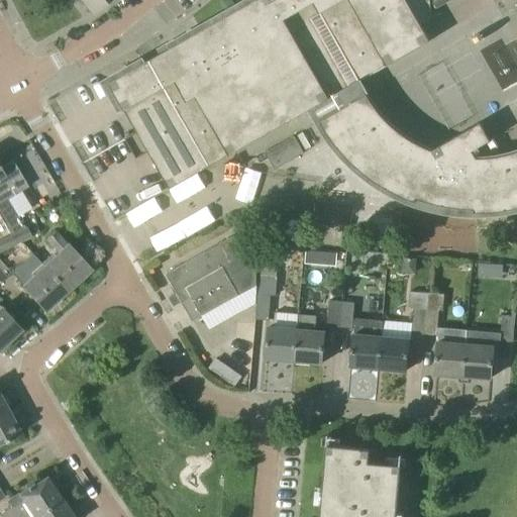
[(109,0),(81,0),(92,14),(109,0)]
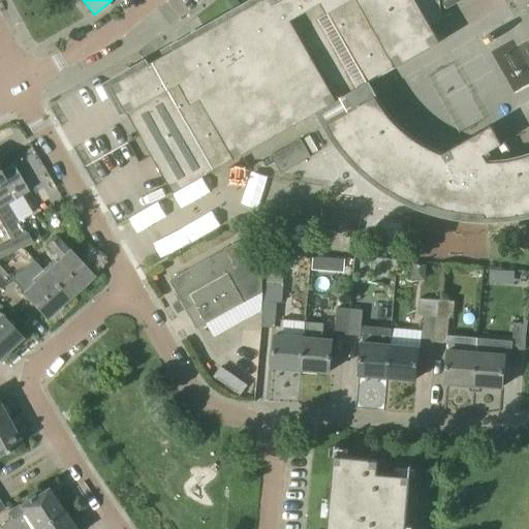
[(348,95),(369,83),(440,41),(432,26),(439,22),(441,12),(441,3),(440,0),(260,0),(153,62),(215,170),(348,95)]
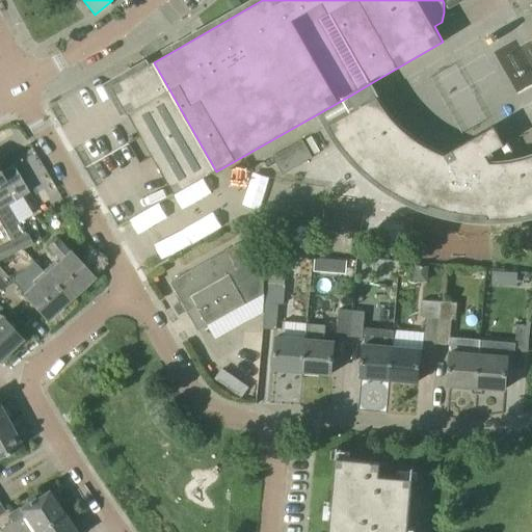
[(175,194),(216,171),(154,62),(112,85),(175,194)]
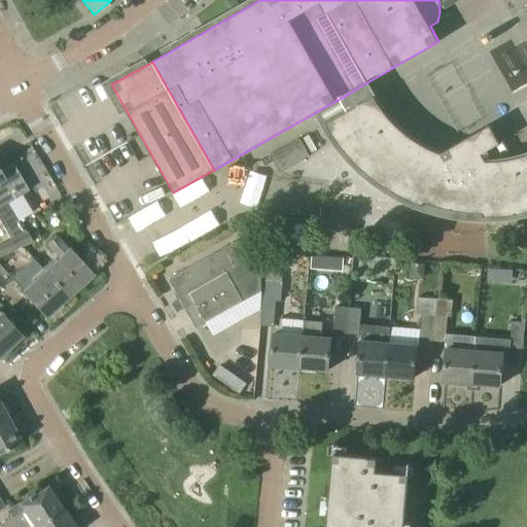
[(526,153),(524,155),(504,160),(497,145),(500,143),(490,125),(442,152),(428,147),(415,140),(403,131),(392,120),(384,109),(376,98),(367,82),(347,95),(354,108),(326,124),(339,141),(352,159),(367,173),(385,186),(403,197),(423,206),(425,202),(444,208),(464,211),(484,213),(484,216),(497,216),(513,214),(526,211),(526,153)]
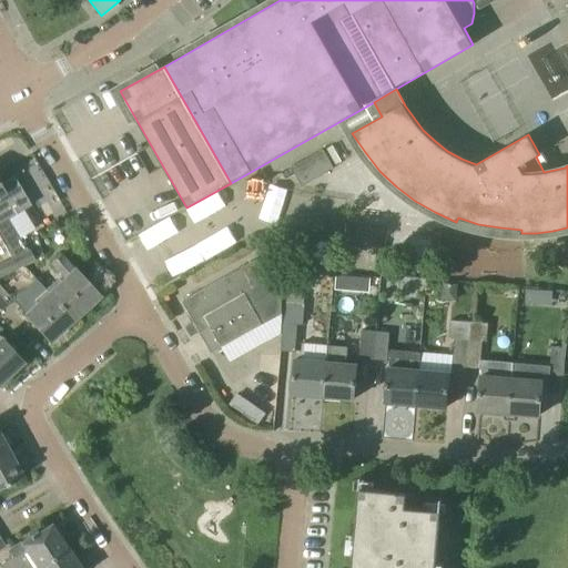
[(335,169),(334,168),(324,149),(292,168),(303,186),(335,169)]
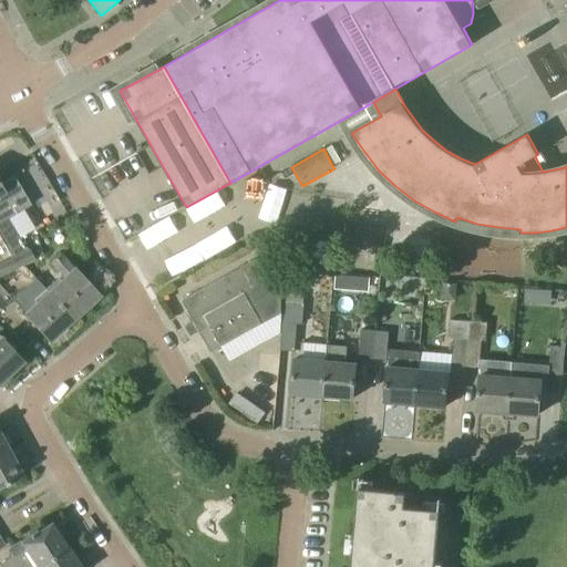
[(0,223),(31,205),(14,176),(1,184),(0,182),(0,223)]
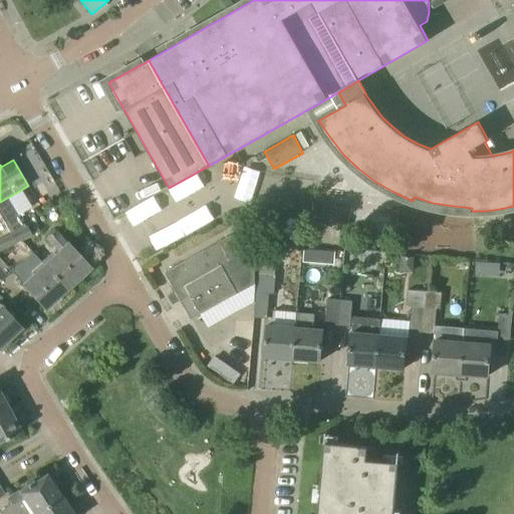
[(7,236),(11,245),(32,235),(27,226),(7,236)]
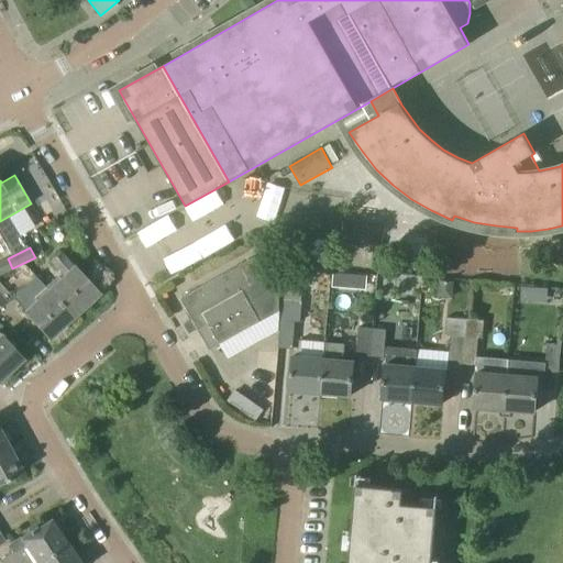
[(57,299),(74,317),(99,294),(61,253),(52,262),(64,275),(48,289),(57,299)]
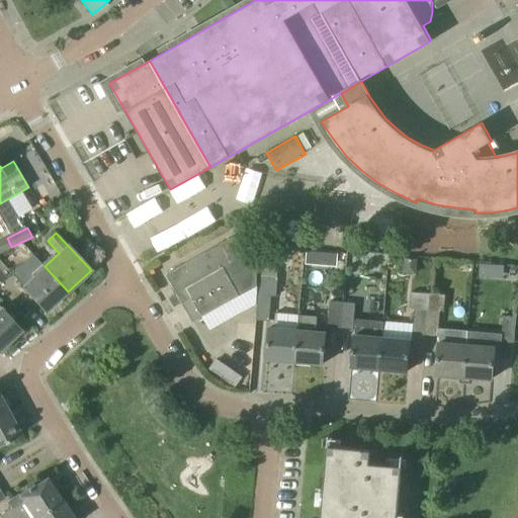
[(167,274),(177,293),(193,322),(218,309),(220,313),(221,314),(222,313),(228,310),(229,309),(229,307),(226,304),(257,286),(257,246),(236,236),(167,274)]
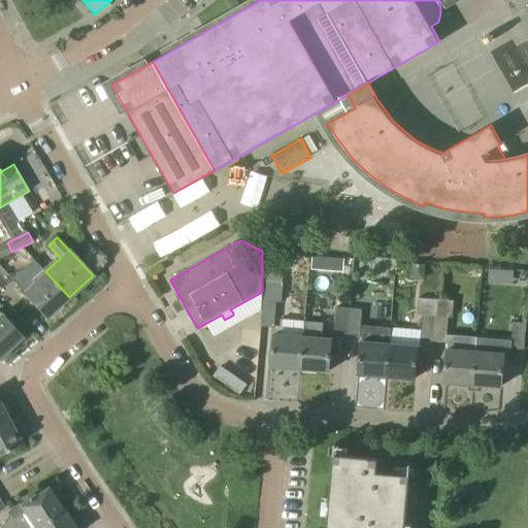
[(0,257),(11,252),(7,242),(0,245),(0,257)]
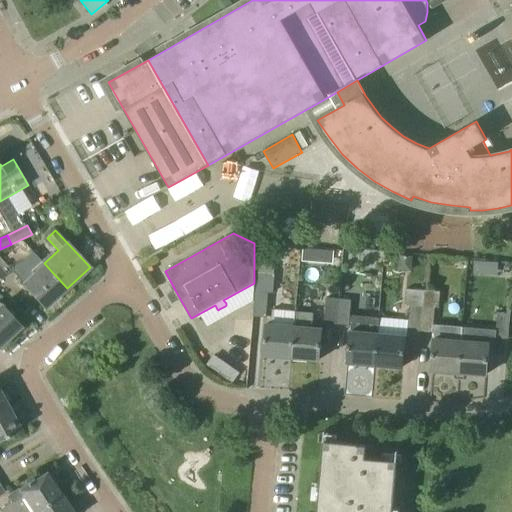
[(321,249),(302,248),(301,260),(319,262),(321,249)]
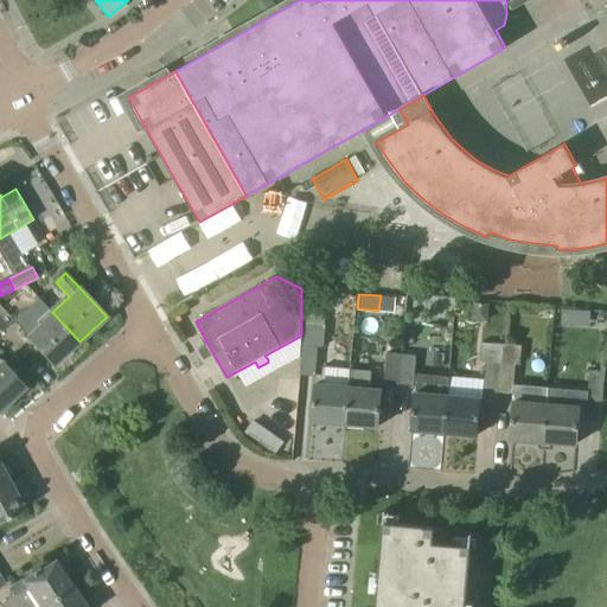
[(0,331),(13,320),(0,306),(0,331)]
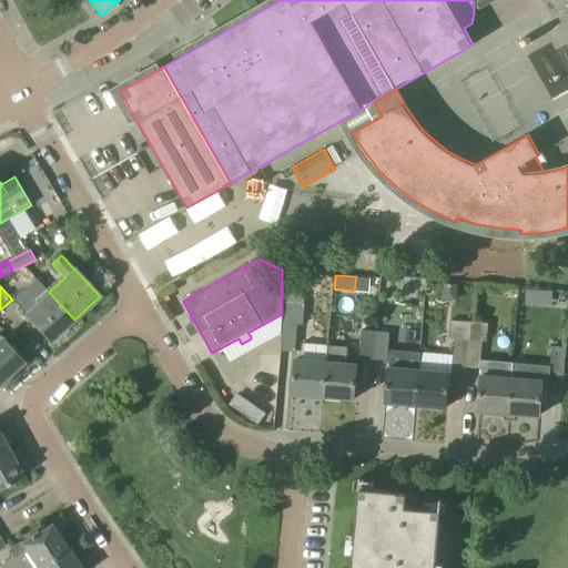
[(58,302),(49,292),(34,304),(22,291),(12,300),(51,342),(74,320),(58,302)]
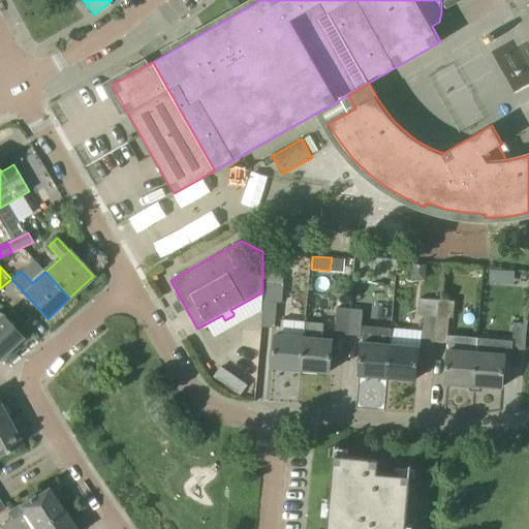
[(275,328),(277,302),(282,303),(285,275),(267,274),(262,327),(275,328)]
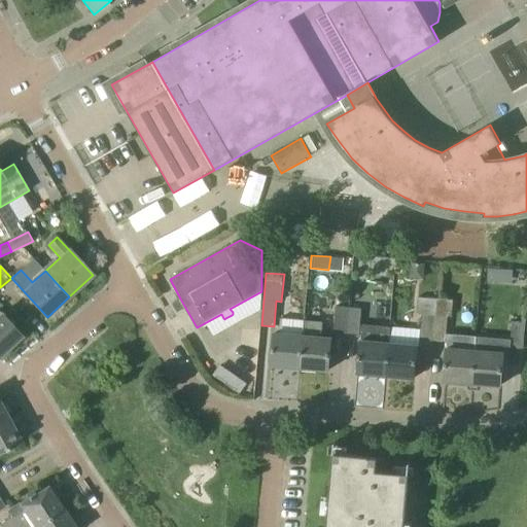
[(422,314),(435,315),(436,299),(419,296),(417,314),(422,314)]
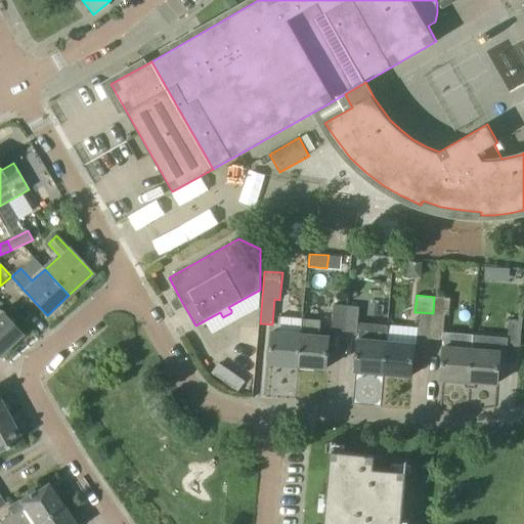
[(450,298),(434,297),(433,313),(434,313),(445,314),(449,315),(450,298)]
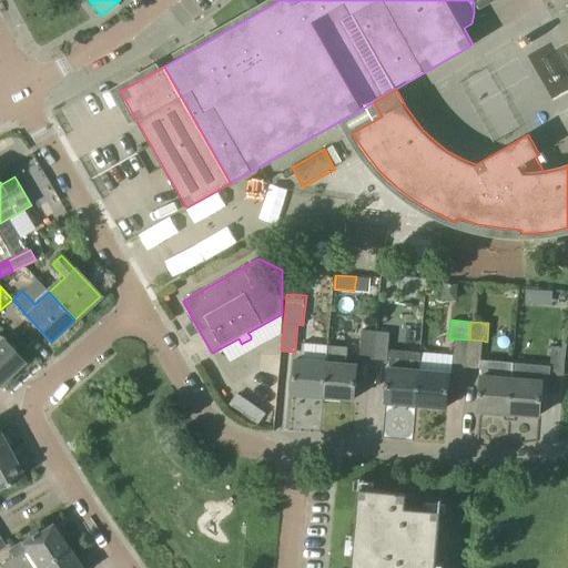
[(375,359),(377,332),(363,331),(359,358),(375,359)]
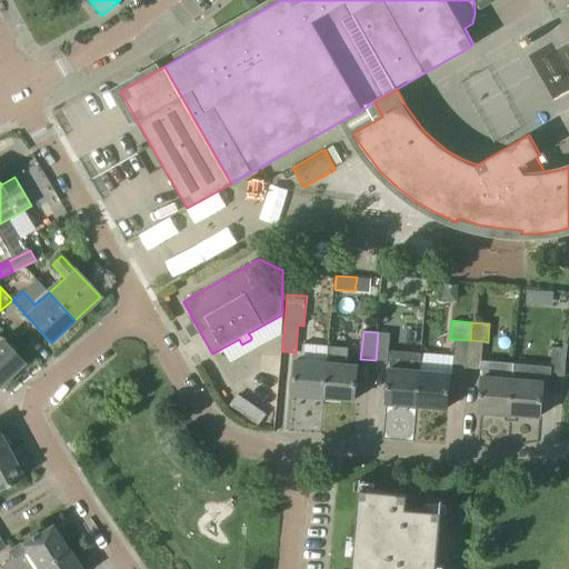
[(421,352),(389,350),(390,333),(378,332),(376,360),(390,361),(387,403),(419,406),(421,371),(419,371),(421,352)]
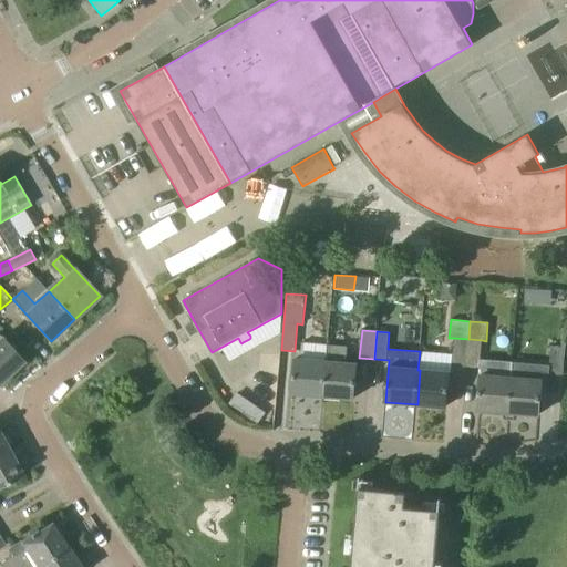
[(0,385),(0,387),(11,378),(8,374),(23,361),(0,336),(0,385)]
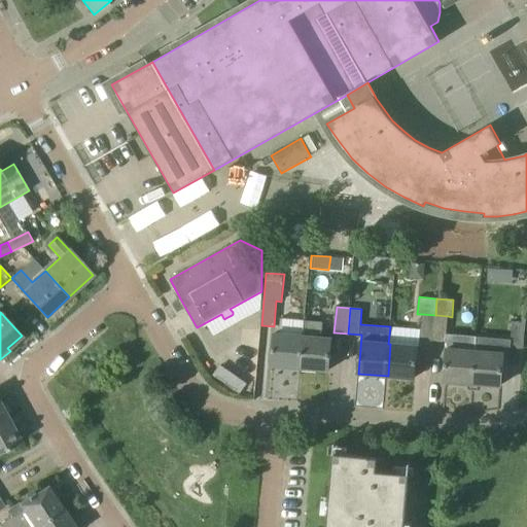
[(420,340),(433,341),(436,315),(435,315),(422,314),(420,340)]
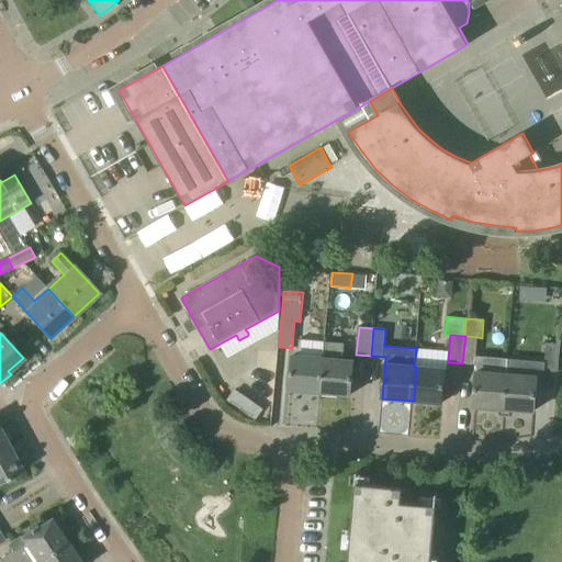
[(475,364),(476,357),(478,337),(465,336),(462,363),(475,364)]
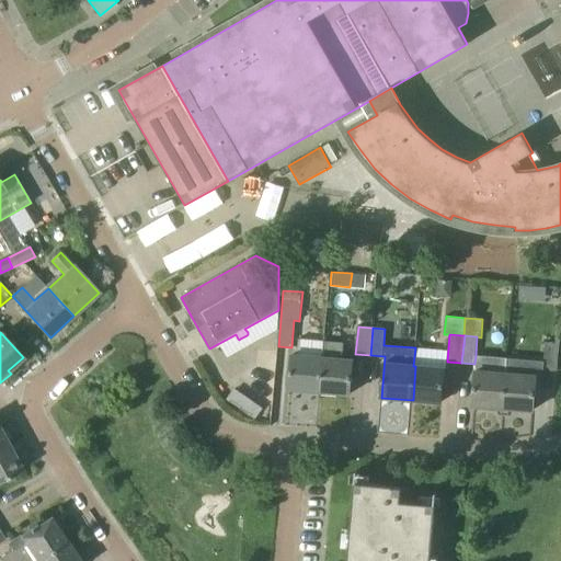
[(321,392),(325,341),(298,339),(297,355),(292,355),(289,389),(321,392)]
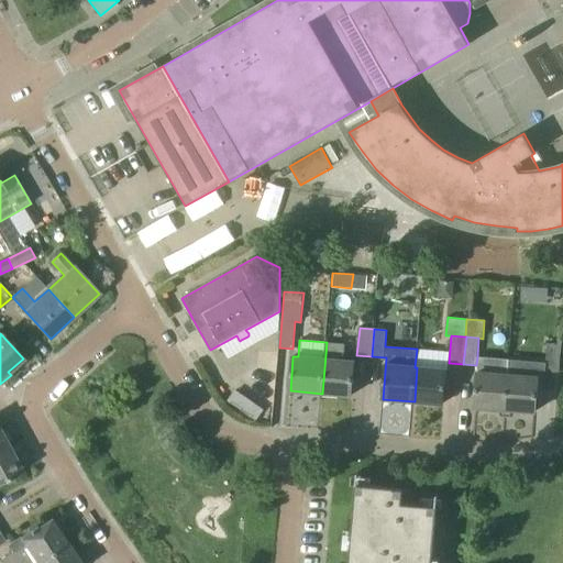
[(354,362),(342,361),(344,344),(327,342),(322,394),(351,396),(354,362)]
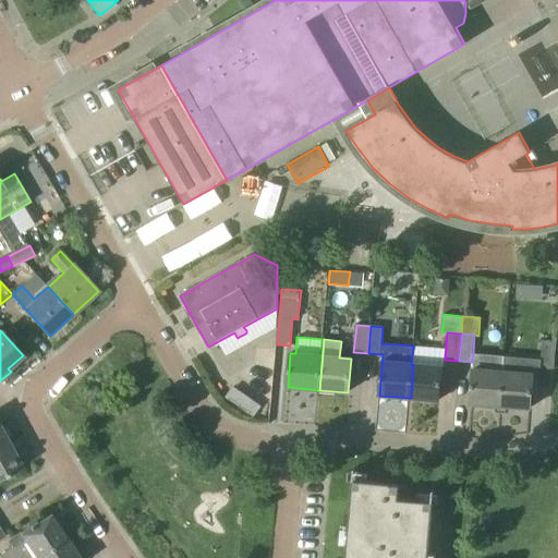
[(541,368),(555,370),(555,367),(557,342),(543,341),(542,360),(541,368)]
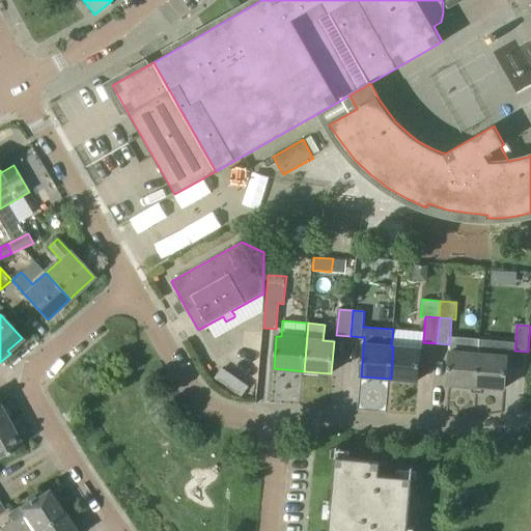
[(450,337),(449,344),(450,345),(447,384),(477,386),(481,339),(450,337)]
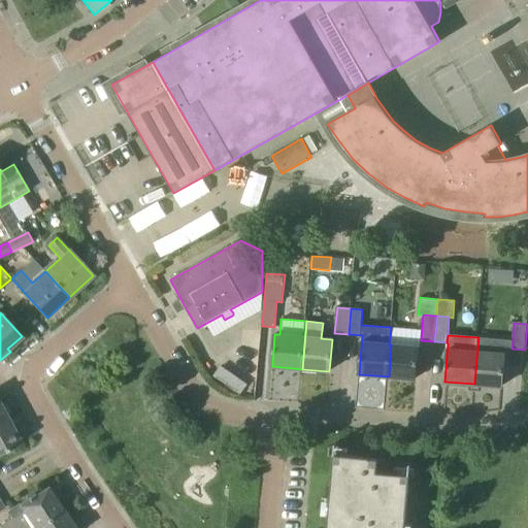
[(505,348),(512,349),(513,340),(479,337),(474,384),(502,387),(505,348)]
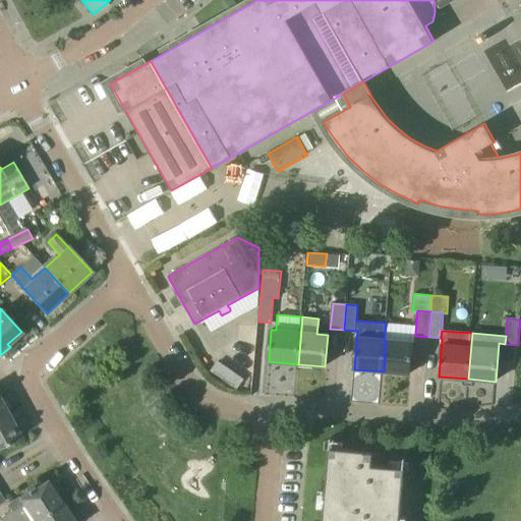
[(386,340),(384,371),(410,373),(413,342),(386,340)]
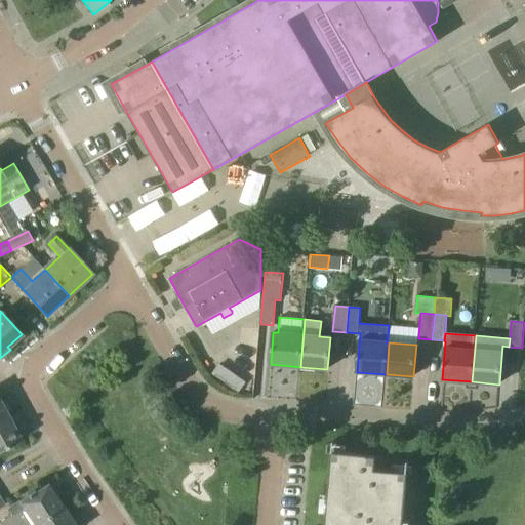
[(0,450),(21,439),(7,414),(0,417),(0,450)]
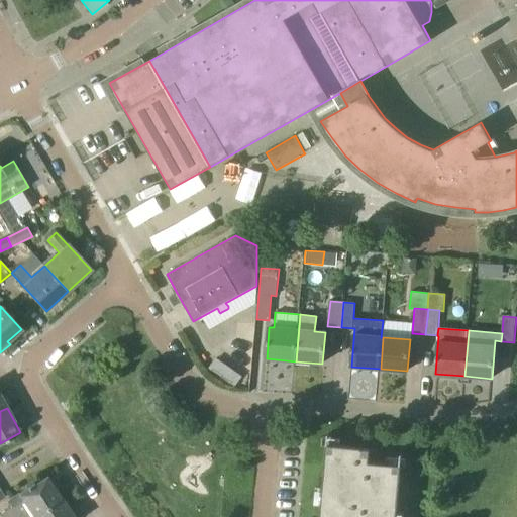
[(327,445),(322,506),(320,516),(396,516),(401,466),(370,462),(371,449),(362,449),(362,448),(327,445)]
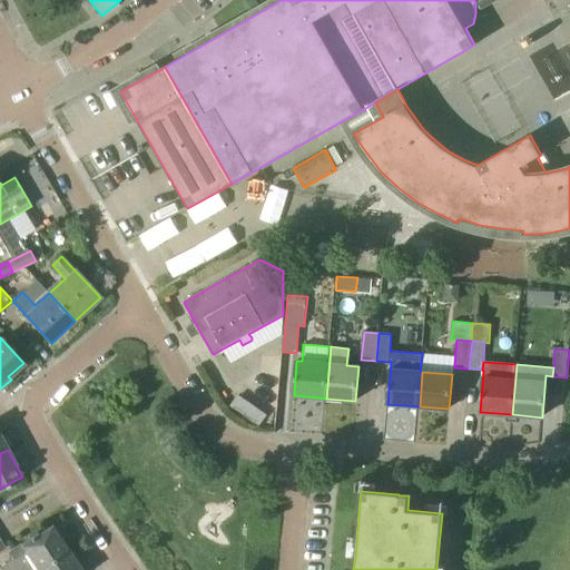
[(37,569),(67,550),(51,526),(38,534),(37,533),(20,544),(7,553),(11,559),(0,566),(0,568),(1,569),(37,569)]
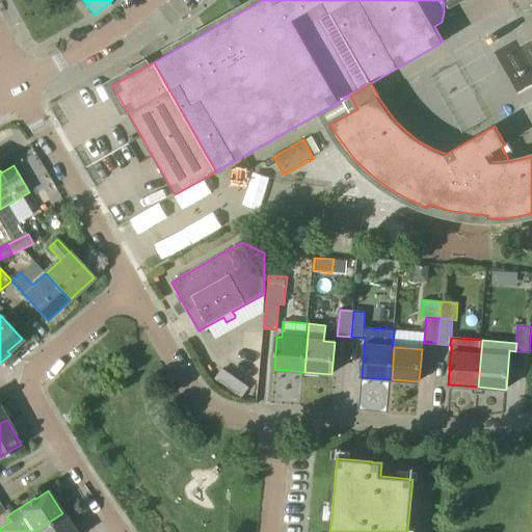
[(34,531),(75,531),(62,513),(34,531)]
